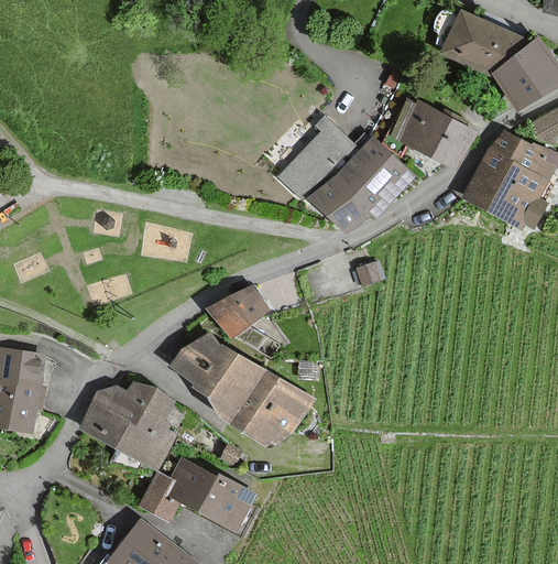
[(557,0),(542,0),(542,12),(557,12),(557,0)]
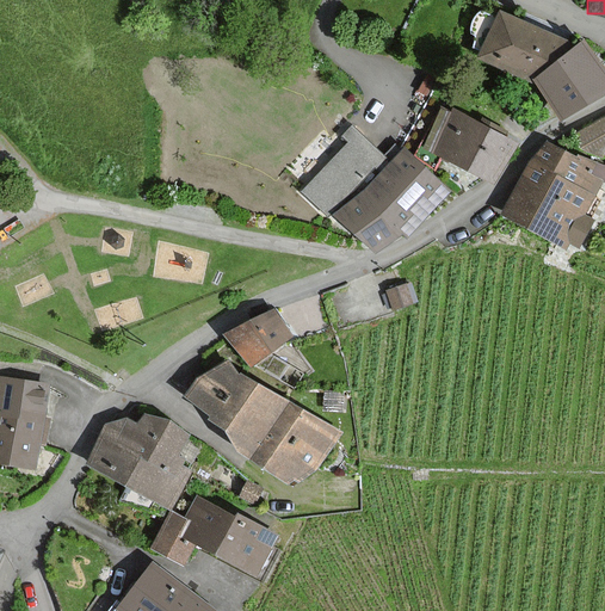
[(526,78),(556,36),(499,10),(475,55),(526,78)]
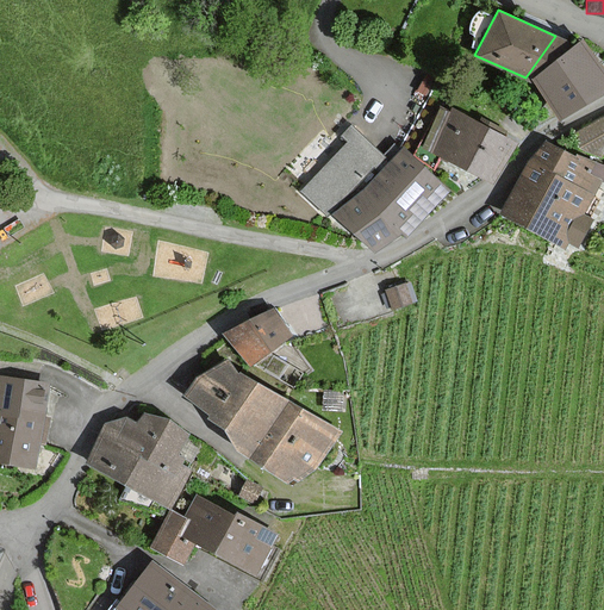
[(603,87),(603,73),(583,42),(535,74),(562,116),(603,87)]
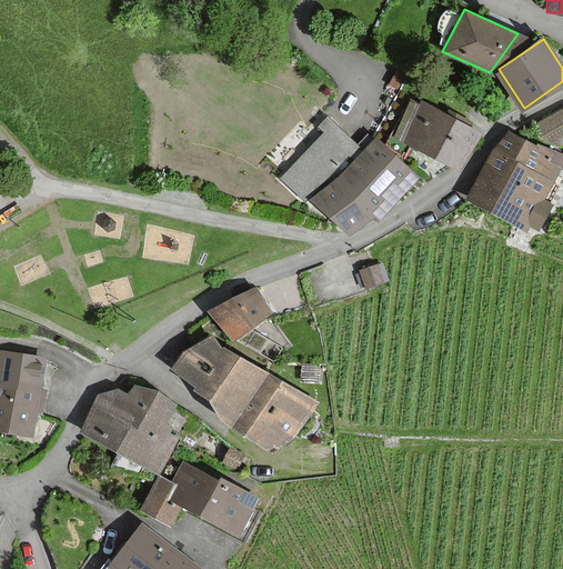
[(478,130),(418,101),(416,103),(414,102),(398,138),(460,168),(478,130)]
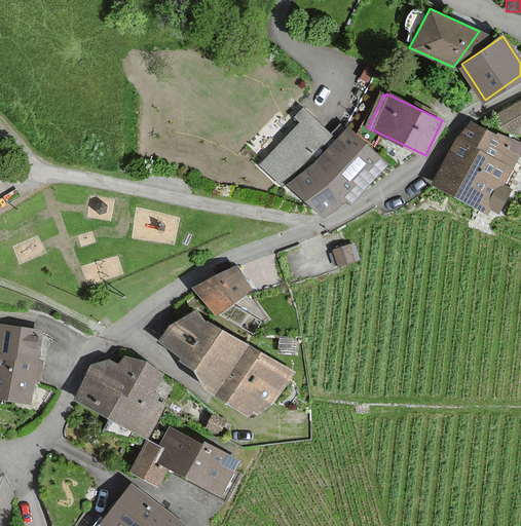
[(520,122),(520,99),(492,117),(504,134),(520,122)]
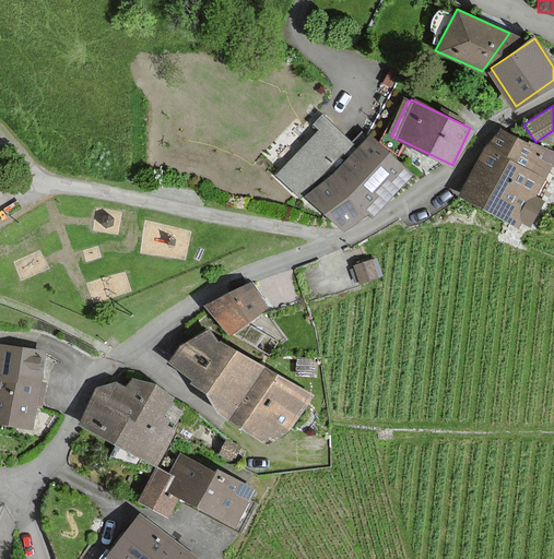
[(352,144),(320,114),(311,122),(317,129),(274,171),(301,197),(352,144)]
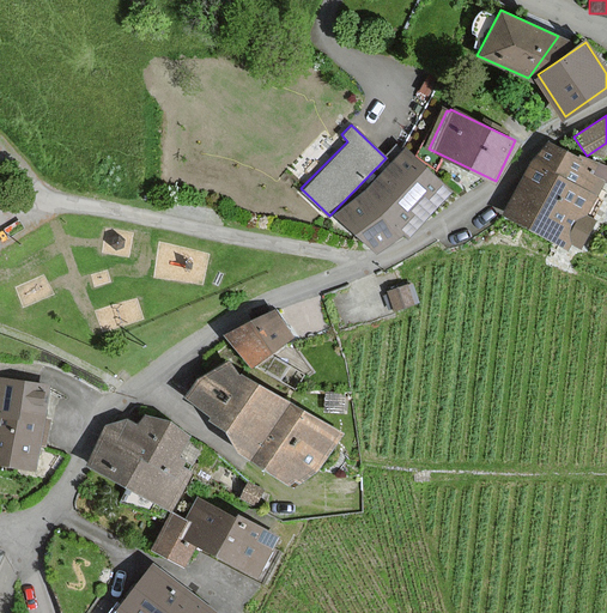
[(587,162),(540,140),(504,216),(568,246),(570,241),(580,246),(592,219),(582,216),(599,181),(582,173),(587,162)]
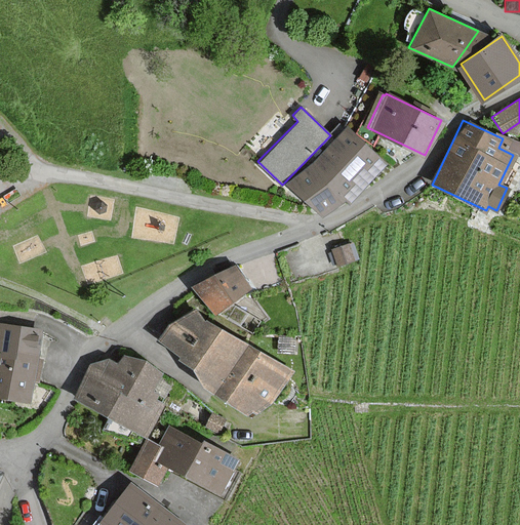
[(381,167),(343,130),(287,186),(319,217),(343,195),(348,200),(381,167)]
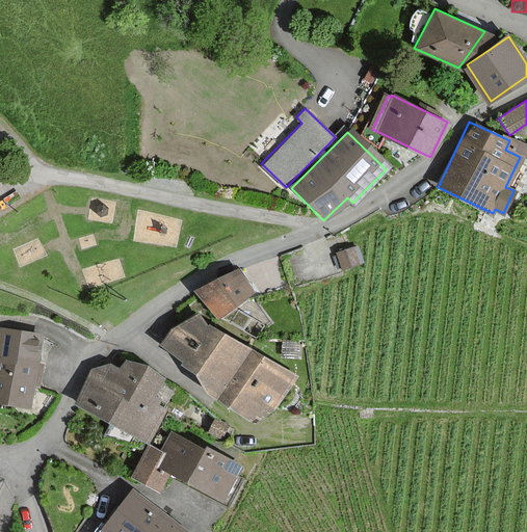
[(251,291),(236,269),(194,291),(218,314),(251,291)]
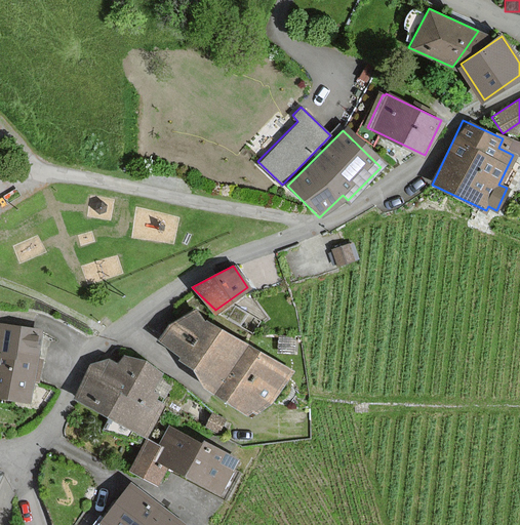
[(197,364),(205,384),(215,393),(246,342),(193,311),(172,322),(159,338),(197,364)]
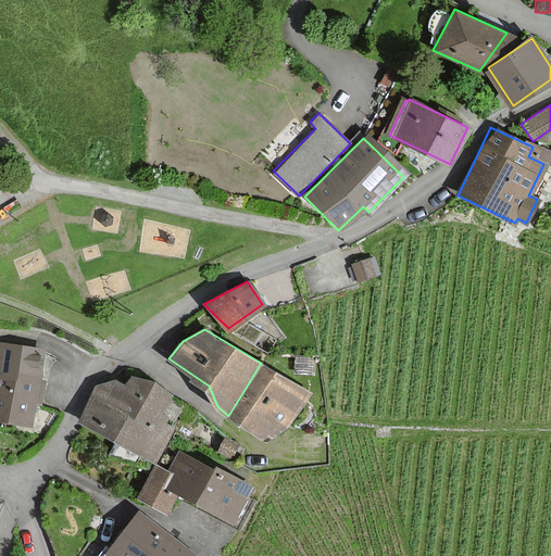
[(0,419),(30,422),(34,402),(39,402),(42,379),(38,379),(42,348),(0,342),(0,419)]
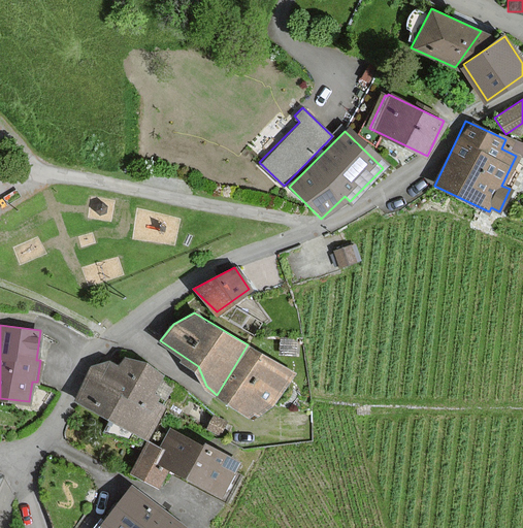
[(217,395),(252,418),(271,401),(290,370),(248,344),(217,395)]
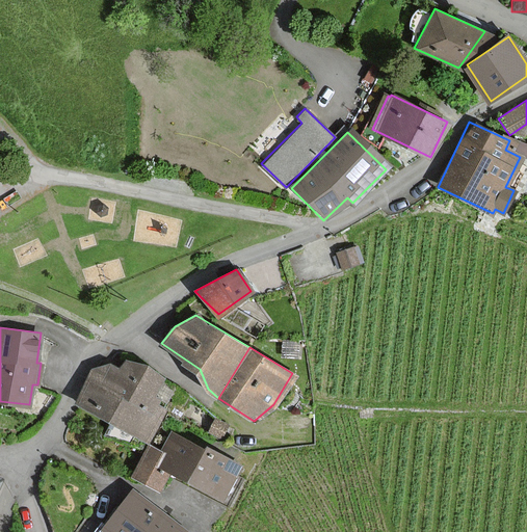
[(126,360),(121,368),(109,363),(91,370),(76,401),(146,439),(162,408),(155,404),(158,398),(152,395),(161,378),(126,360)]
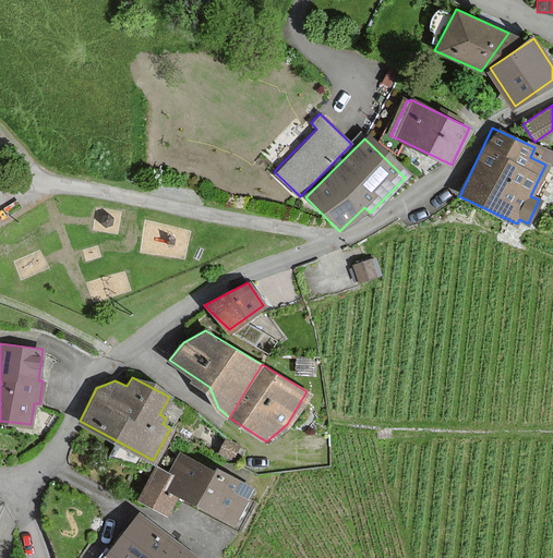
[(251,489),(180,450),(169,471),(157,464),(137,499),(166,514),(177,494),(231,524),(251,489)]
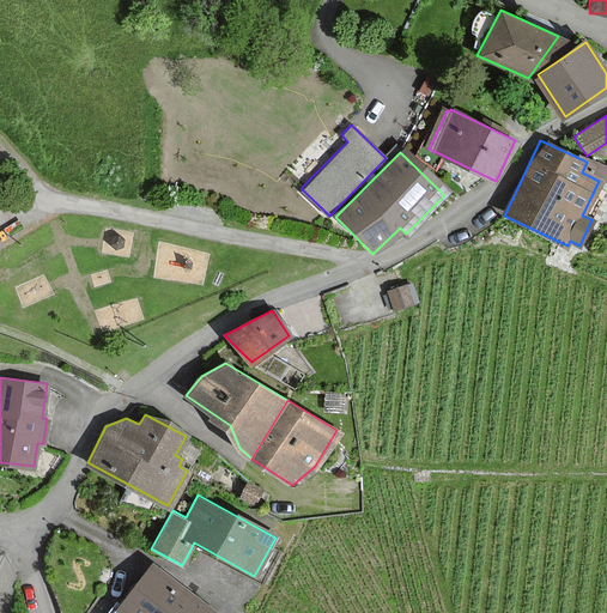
[(212,612),(150,566),(117,610),(122,612),(212,612)]
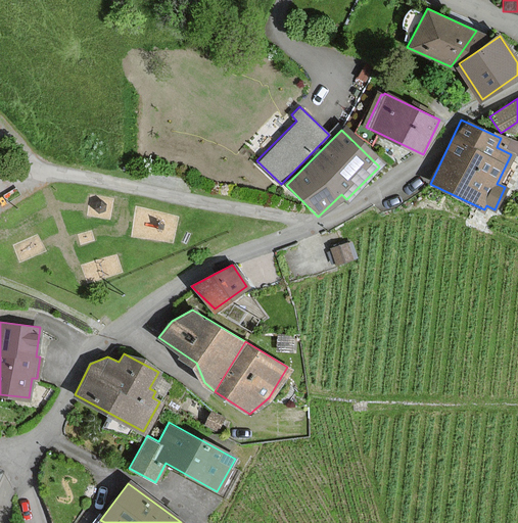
All buildings are outlined.
